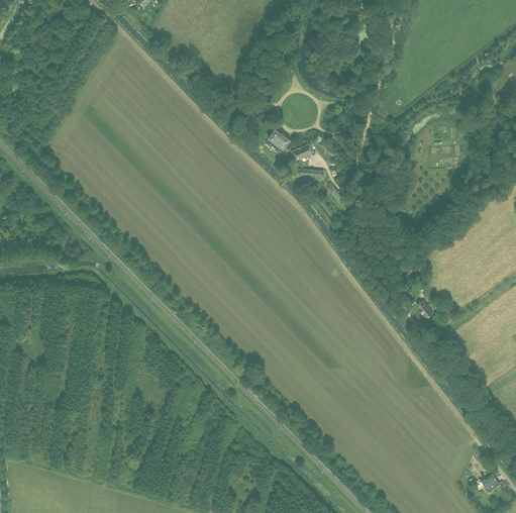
[(291,136),(276,124),(269,134),(270,135),(268,138),(271,141),(272,143),(274,145),(276,145),(284,150),(287,146),(284,145),(291,136)]
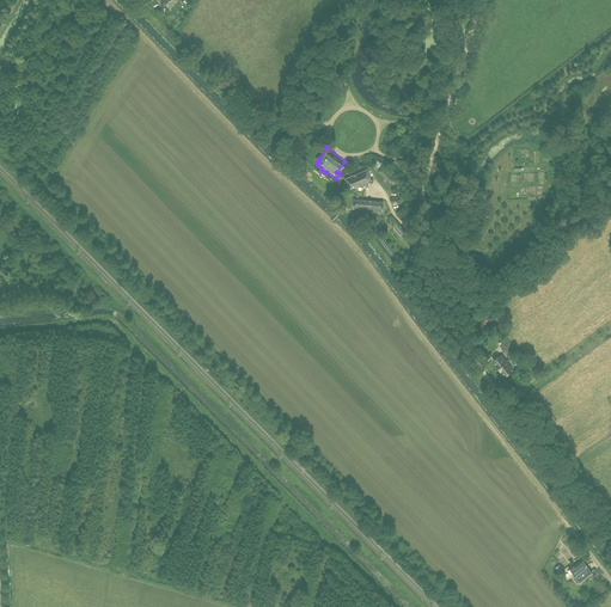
[(390,179),(395,176),(384,161),(379,166),(390,179)]
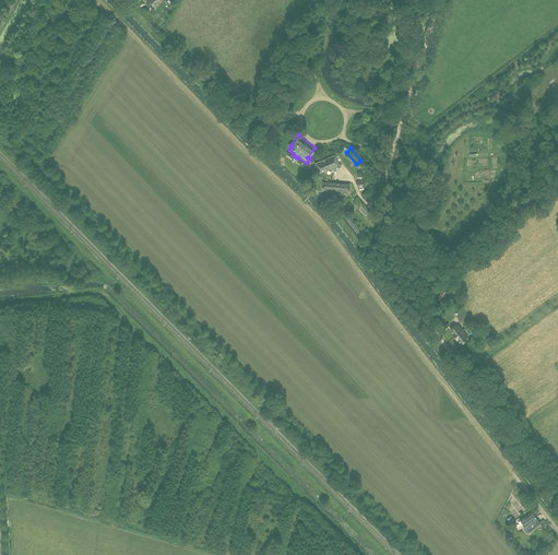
[(336,151),(317,160),(320,169),(341,161),(336,151)]
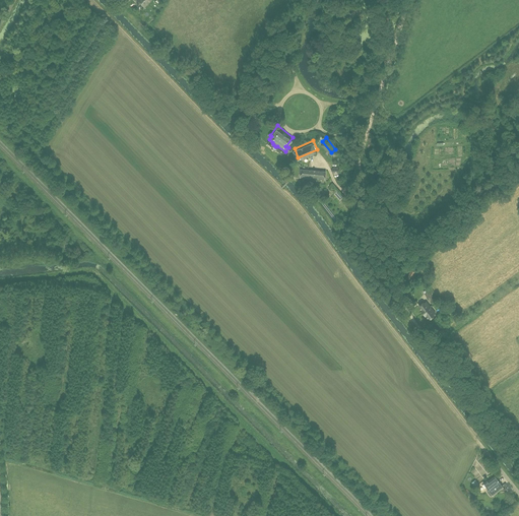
[(313,175),(314,167),(302,166),(301,174),(313,175)]
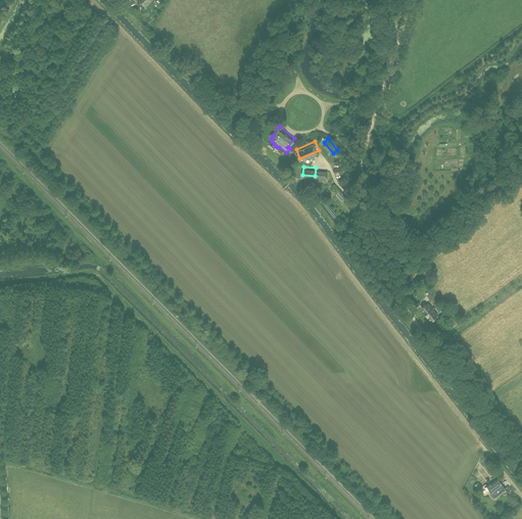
[(329,169),(316,168),(315,176),(328,178),(329,169)]
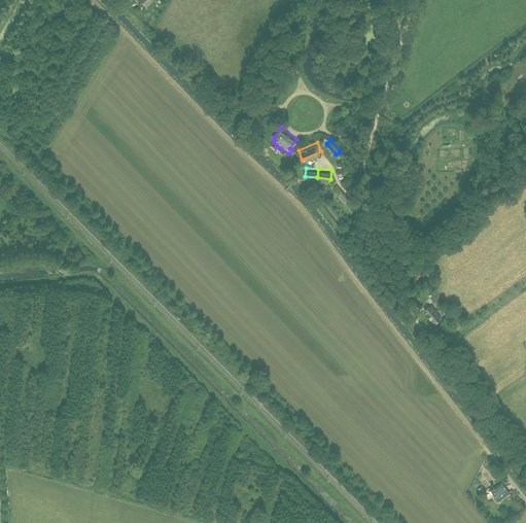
[(430,293),(439,306),(443,303),(439,297),(440,295),(435,290),(430,293)]
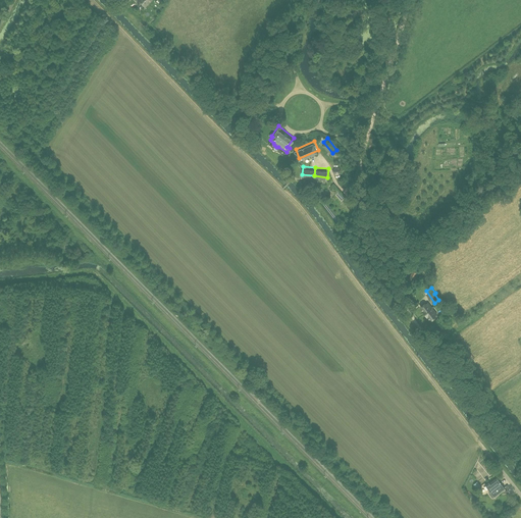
[(425,310),(432,304),(429,299),(426,301),(426,300),(421,303),(424,307),(424,308),(425,310)]
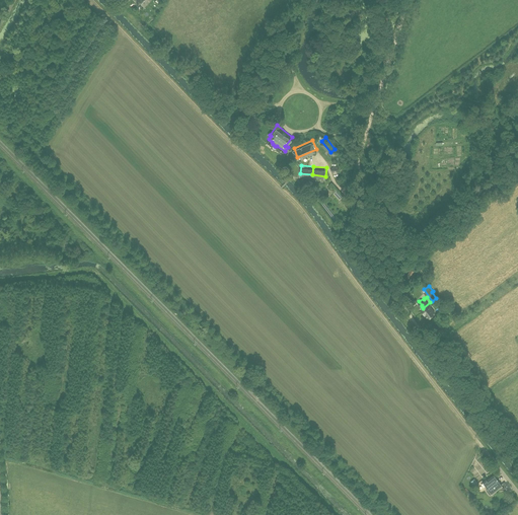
[(435,308),(434,307),(440,303),(436,298),(432,301),(430,302),(423,308),(426,311),(426,310),(429,314),(434,311),(433,310),(435,308)]
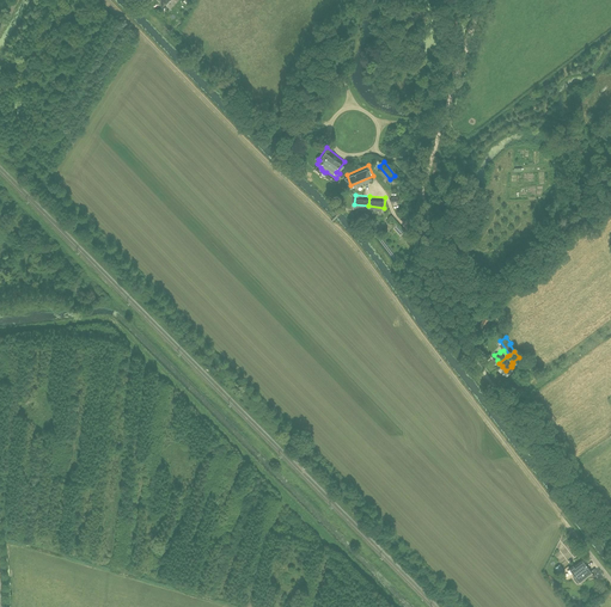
[(580,577),(581,578),(593,569),(584,556),(575,562),(574,560),(570,564),(576,571),(575,572),(579,578),(580,577)]
